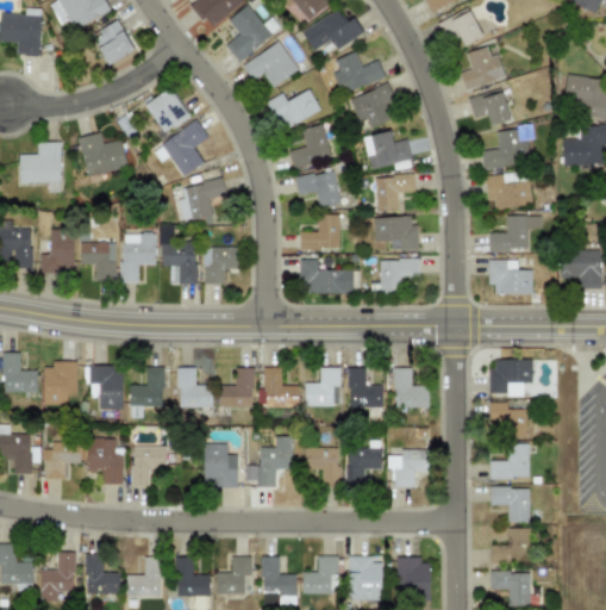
[(69,19),(75,30),(111,10),(106,0),(56,0),(50,4),(62,24),(69,19)]
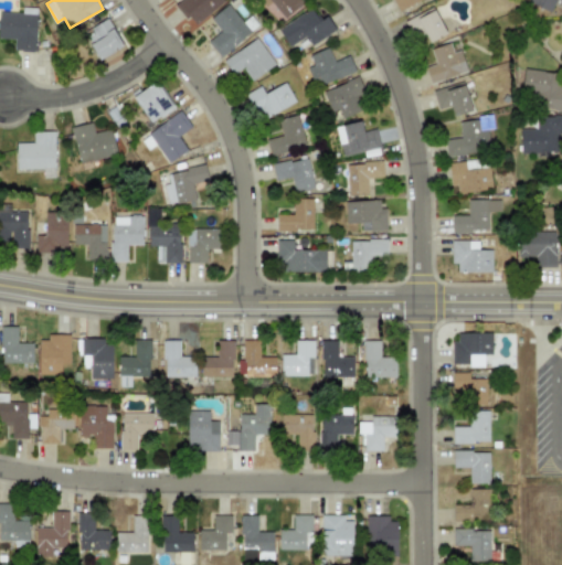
[(194,27),(226,2),(224,0),(180,0),(177,3),(194,27)]
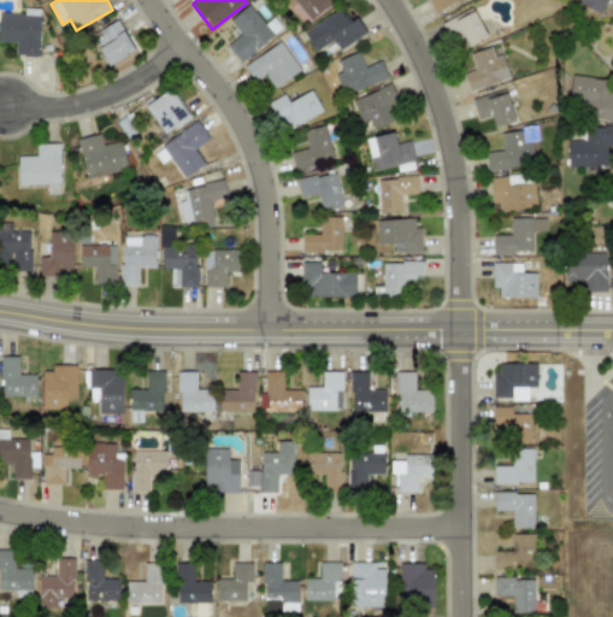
[(295,0),(313,21),(336,0),(295,0)]
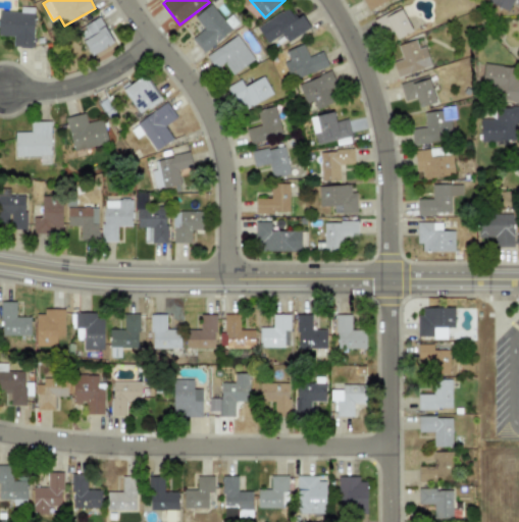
[(365,0),(370,10),(390,0),(365,0)]
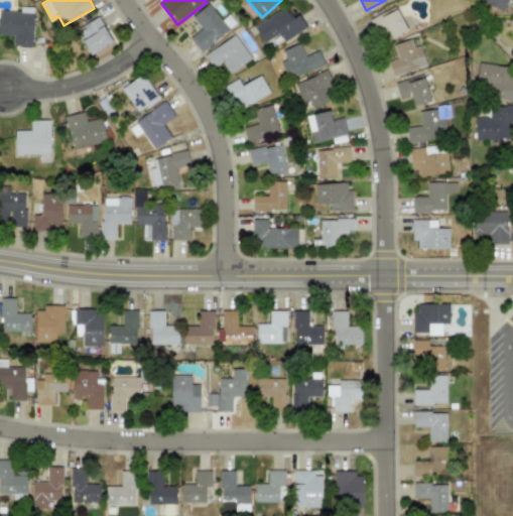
[(509,0),(484,0),(484,1),(504,11),(509,0)]
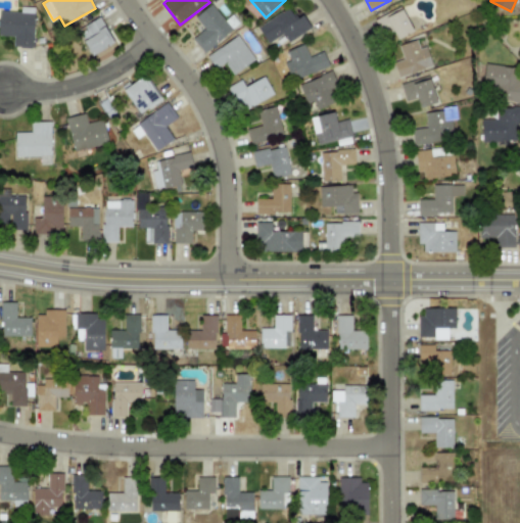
[(196,17),(205,29),(194,38),(205,52),(235,29),(214,3),(196,17)]
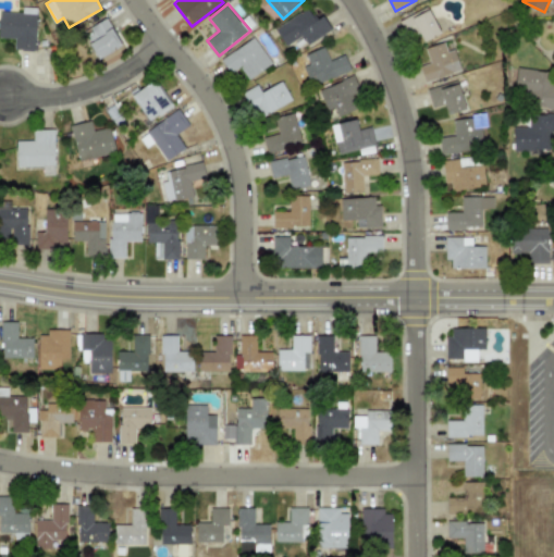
[(419,31),(426,41),(442,33),(428,7),(401,22),(409,36),(419,31)]
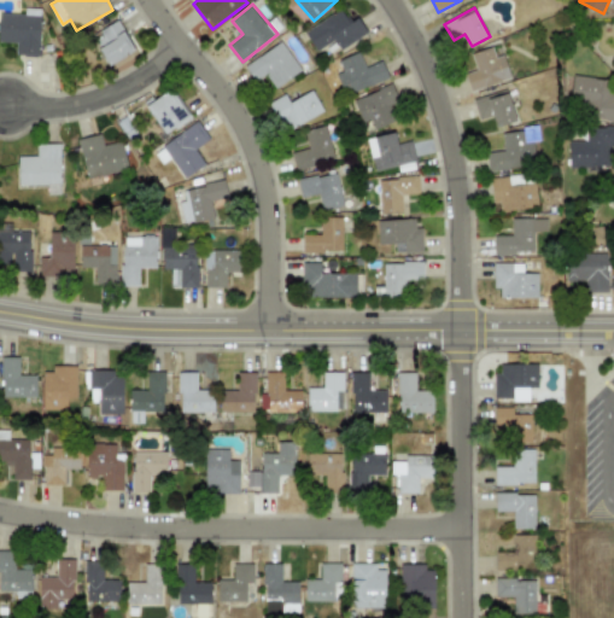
[(27,13),(1,13),(0,42),(18,42),(17,56),(42,57),(44,9),(27,9),(27,13)]
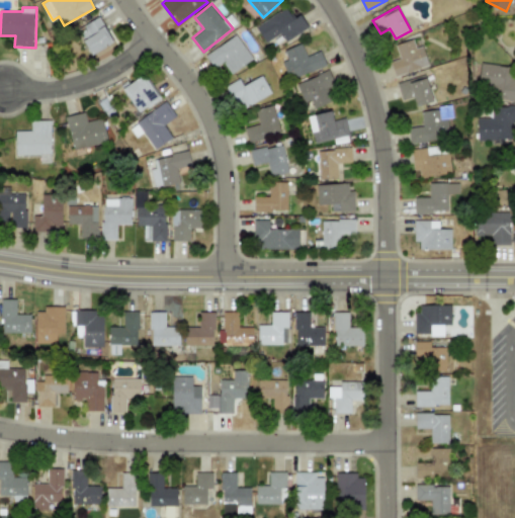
[(310,27),(302,15),(294,19),(287,7),(257,26),(267,42),(282,33),(287,41),(310,27)]
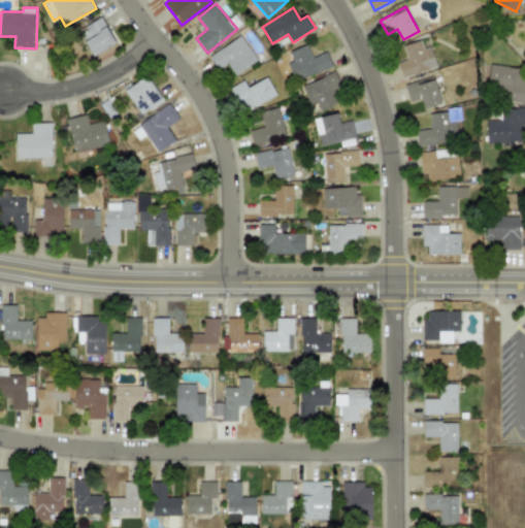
[(93,56),(117,44),(104,18),(80,29),(93,56)]
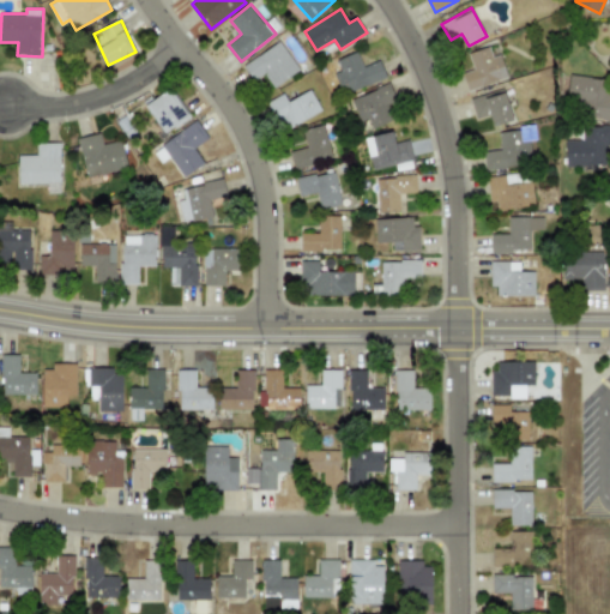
[(276,88),(301,71),(282,41),(245,65),(255,80),(266,73),(276,88)]
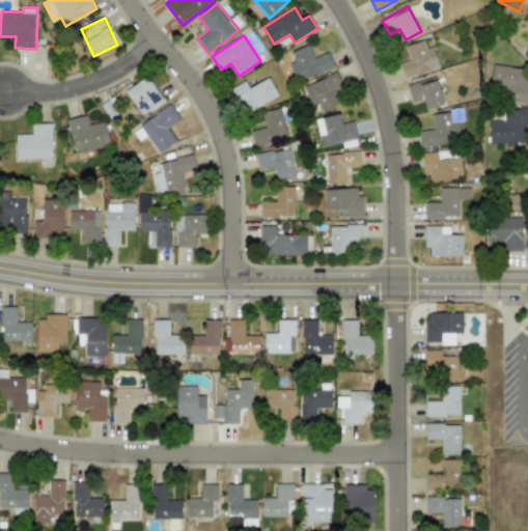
[(436,47),(427,49),(425,40),(407,45),(411,60),(403,62),(406,77),(441,68),(436,47)]
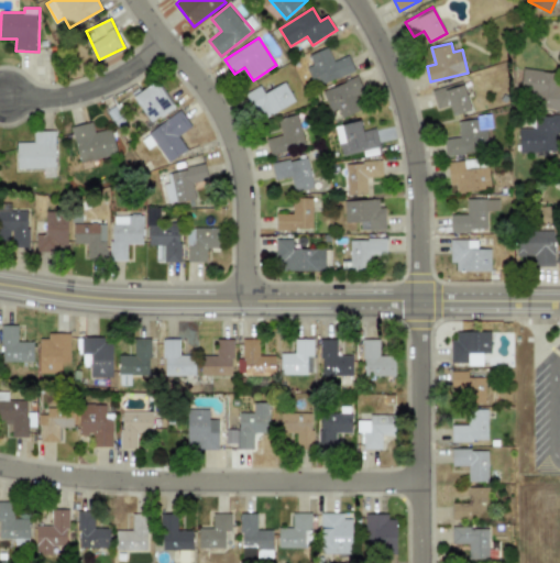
[(350,55),(335,61),(329,47),(310,55),(314,64),(308,67),(317,88),(357,70),(350,55)]
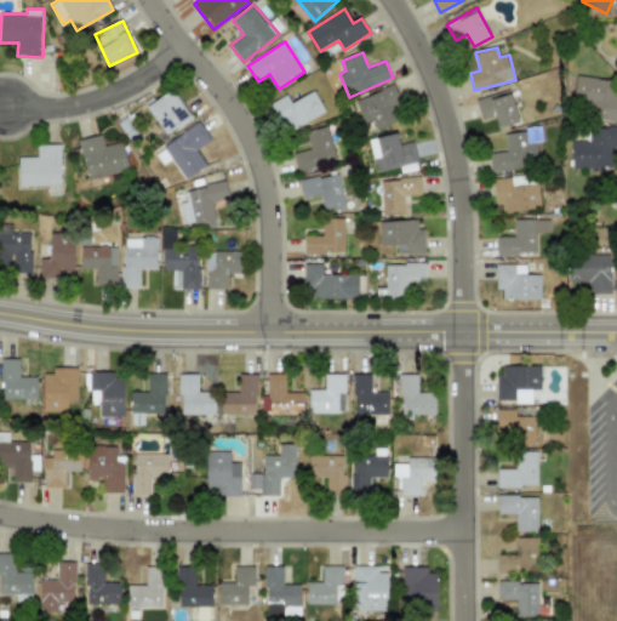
[(592,104),(590,119),(616,121),(616,80),(578,77),(576,103),(592,104)]
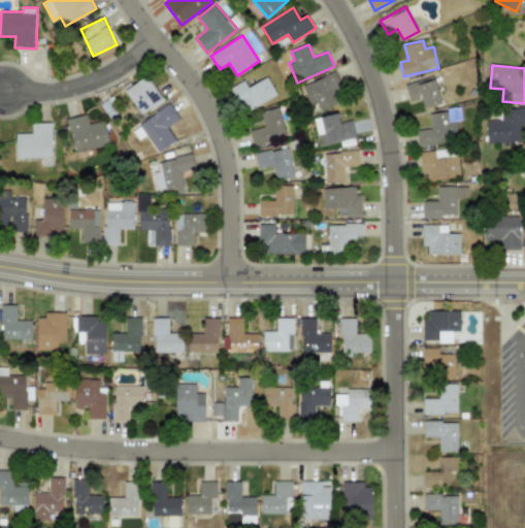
[(312,105),(318,102),(322,111),(341,102),(336,91),(343,88),(336,71),(303,86),(312,105)]
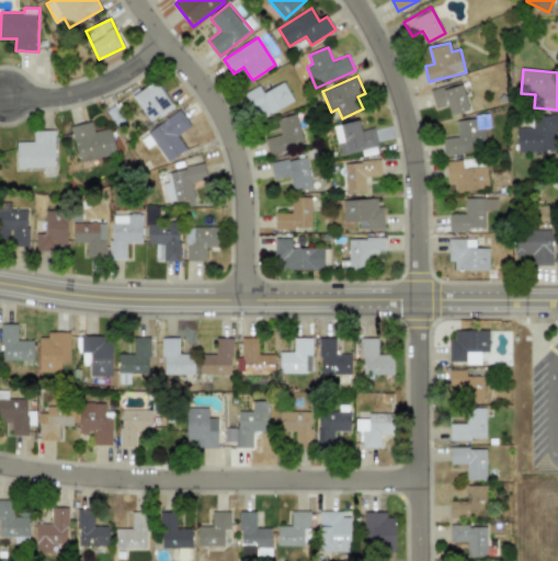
[(134,95),(152,123),(175,106),(158,80),(134,95)]
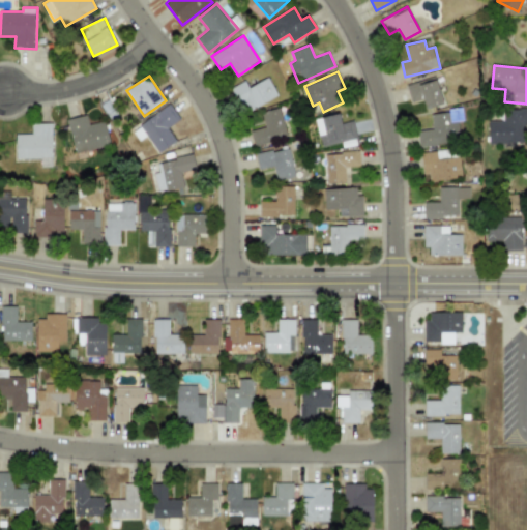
[(250,87),(247,81),(235,86),(245,111),(279,97),(270,78),(250,87)]
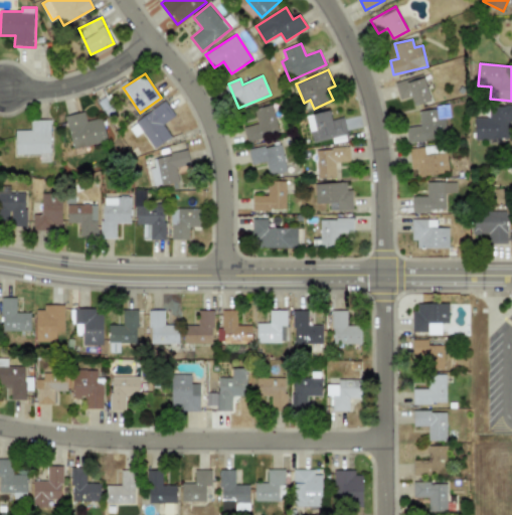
[(400,100),(413,98),(413,105),(431,103),(427,76),(397,80),(400,100)]
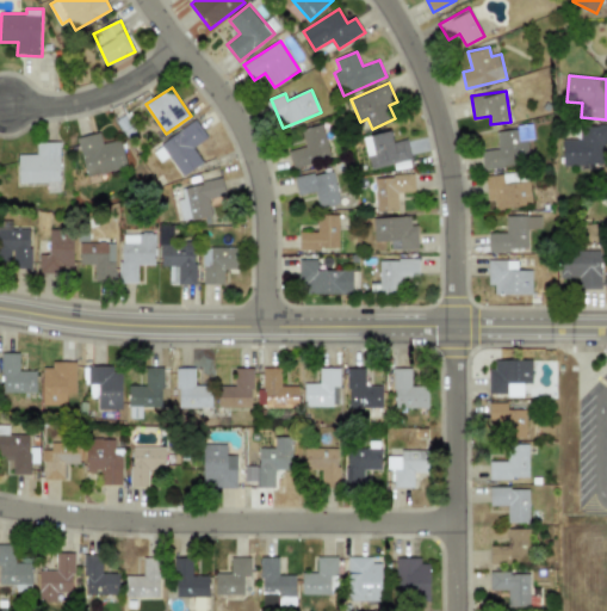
[(205,162),(194,147),(209,137),(198,121),(154,149),(161,161),(171,155),(184,177),(205,162)]
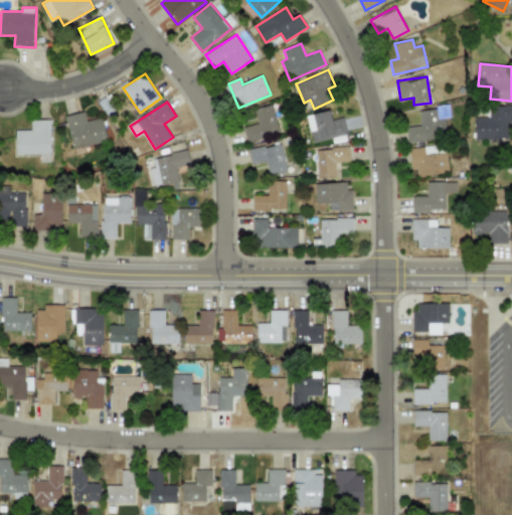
[(248,142),(282,133),(275,105),(256,110),(260,124),(244,127),(248,142)]
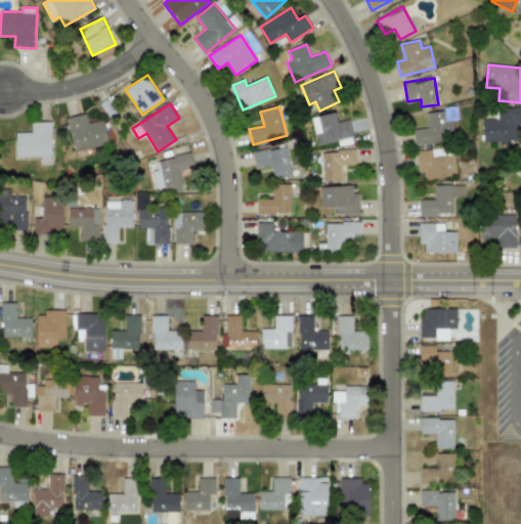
[(520,107),(500,107),(500,120),(484,120),(485,142),(520,141),(520,107)]
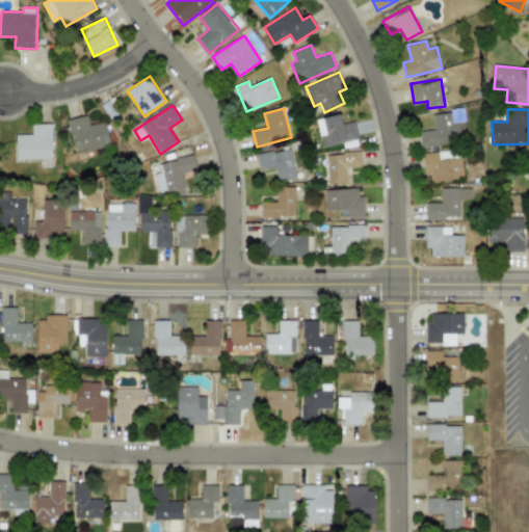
[(434,114),(435,130),(421,131),(422,147),(463,143),(460,123),(452,123),(451,112),(434,114)]
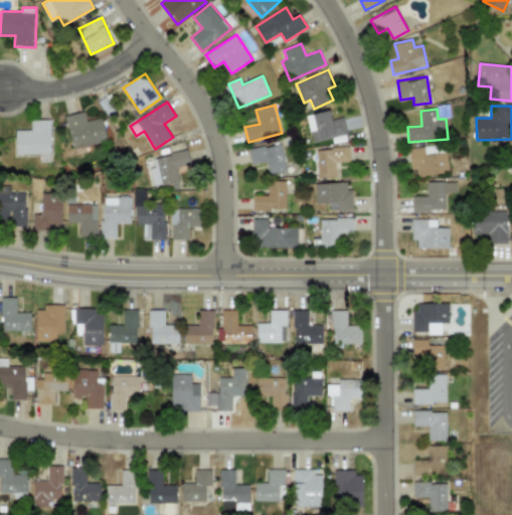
[(345,117),(333,119),(331,111),(308,115),(314,142),(348,135),(345,117)]
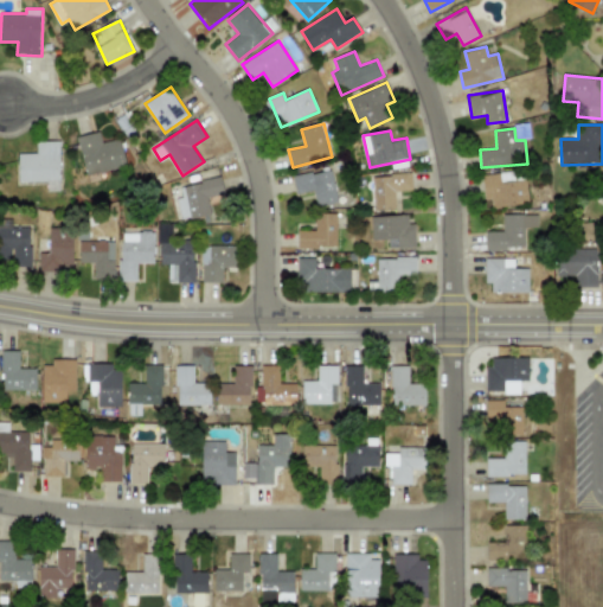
[(78,136),(88,177),(128,167),(122,140),(103,144),(101,132),(78,136)]
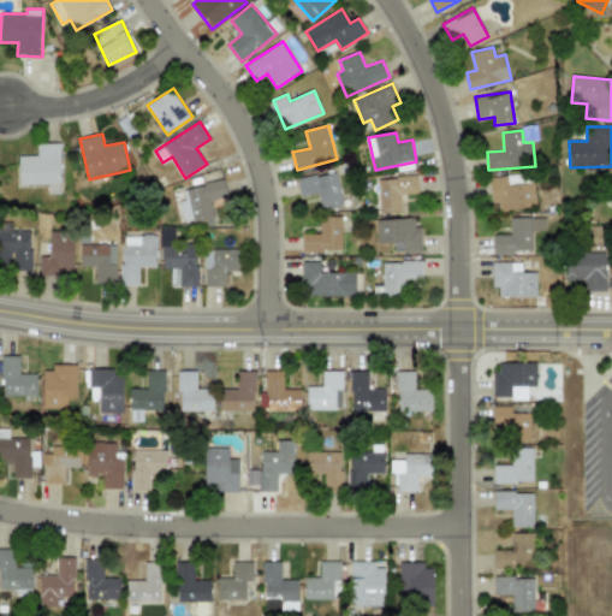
[(63,143),(39,143),(39,155),(19,155),(21,184),(48,184),(49,194),(63,194),(63,143)]
